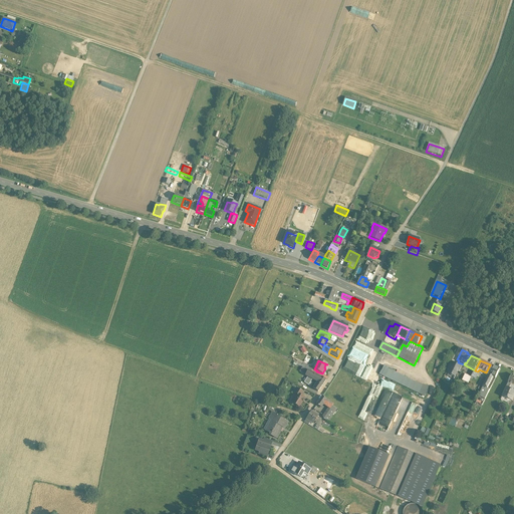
[(460,366),(454,363),(450,371),(449,373),(455,377),(458,371),(460,372),(464,364),(461,363),(460,366)]
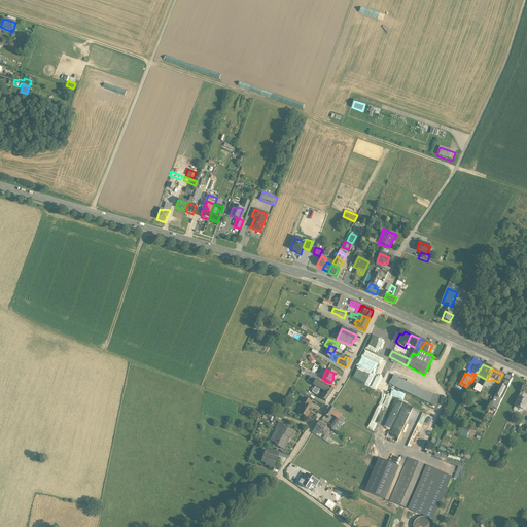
[(440,397),(393,375),(389,384),(435,407),(440,397)]
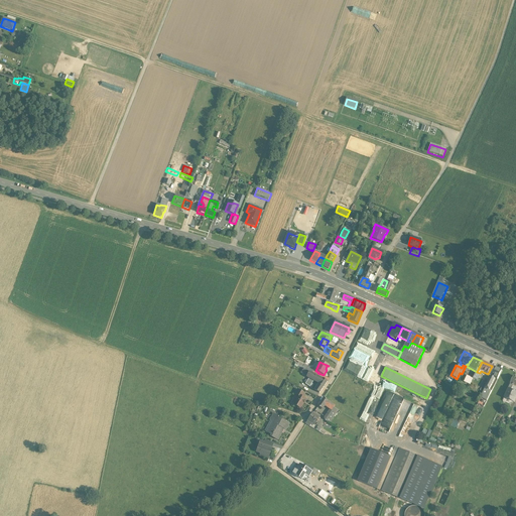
[(495,368),(491,377),(495,378),(498,380),(502,371),(495,368)]
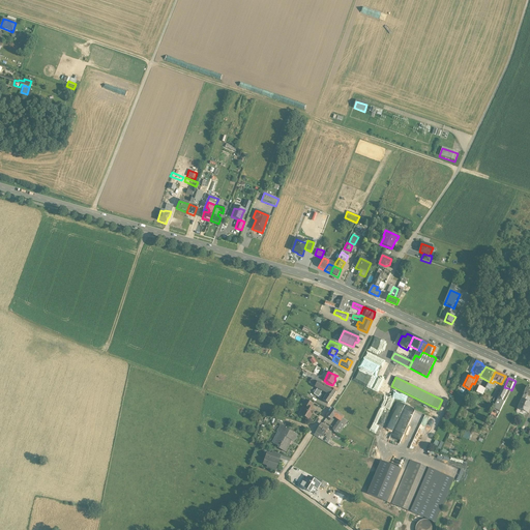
[(326,387),(316,381),(315,384),(319,387),(317,389),(321,392),(323,389),(325,390),(326,387)]
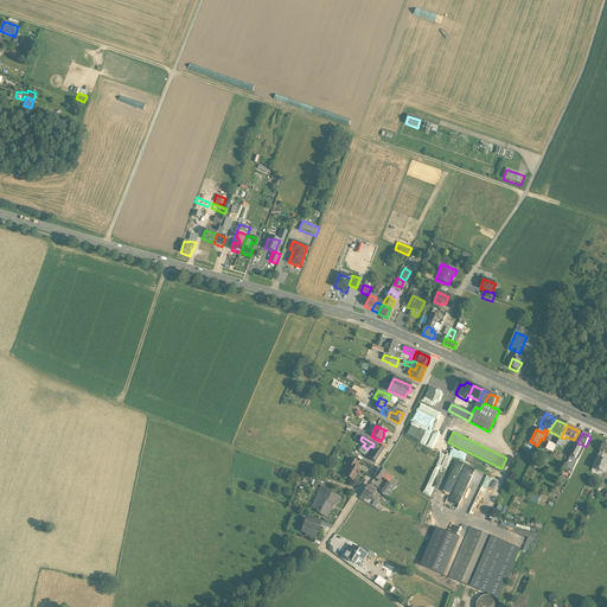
[(556,446),(550,443),(547,449),(554,453),(556,446)]
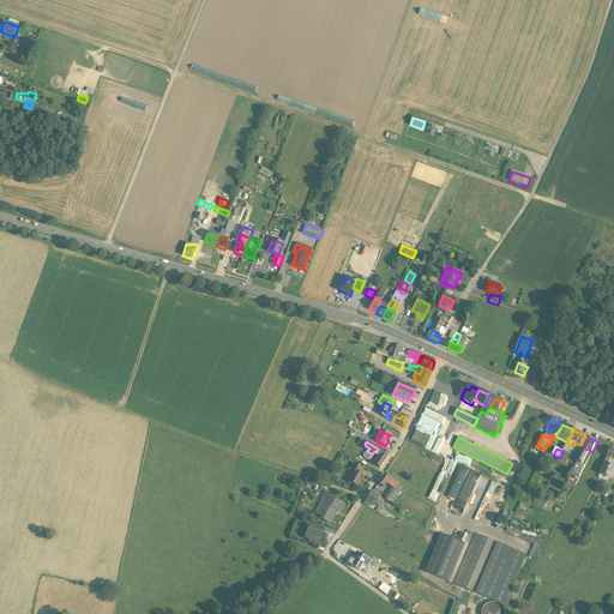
[(584,449),(581,456),(577,463),(582,464),(589,450),(584,449)]
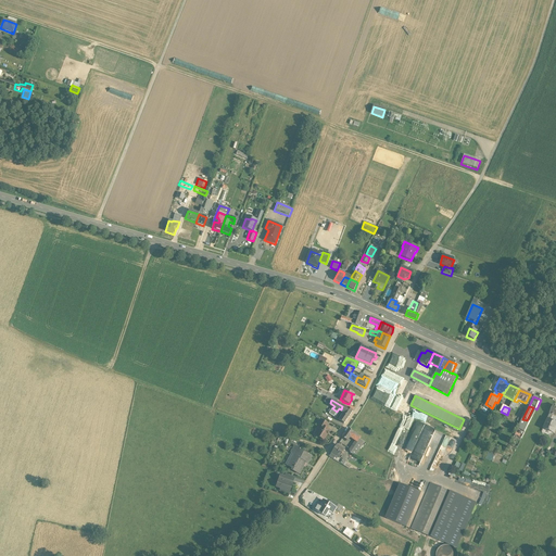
[(345,412),(339,420),(344,424),(352,412),(348,408),(345,412)]
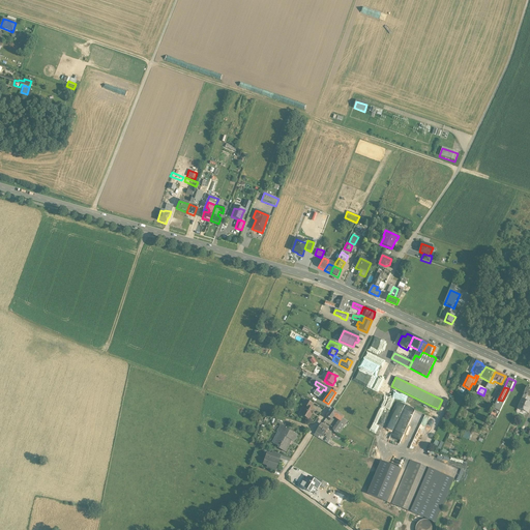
[(502,401),(498,400),(496,403),(495,407),(501,410),(505,403),(502,401)]
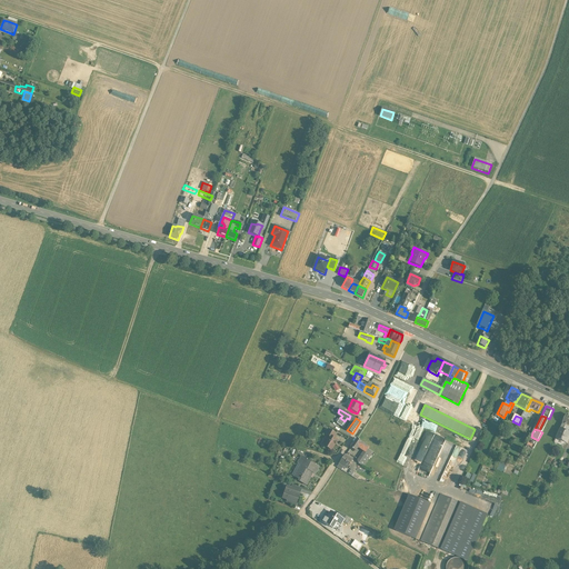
[(563,431),(560,429),(556,439),(566,443),(568,437),(568,433),(567,432),(563,431)]
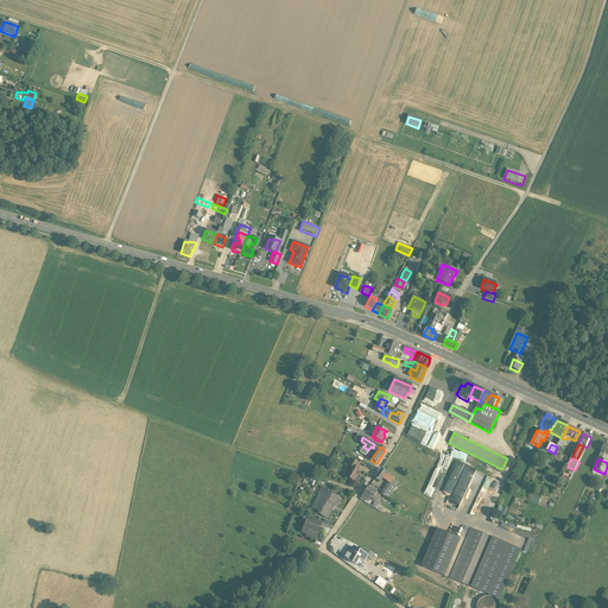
[(437,468),(447,473),(450,464),(442,460),(437,468)]
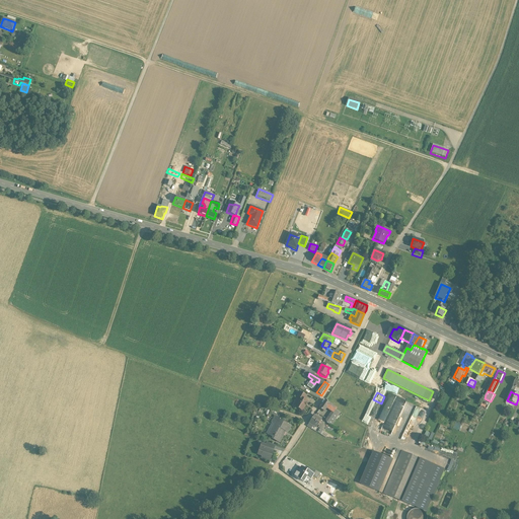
[(303,400),(300,398),(299,398),(295,406),(302,411),(307,402),(303,400)]
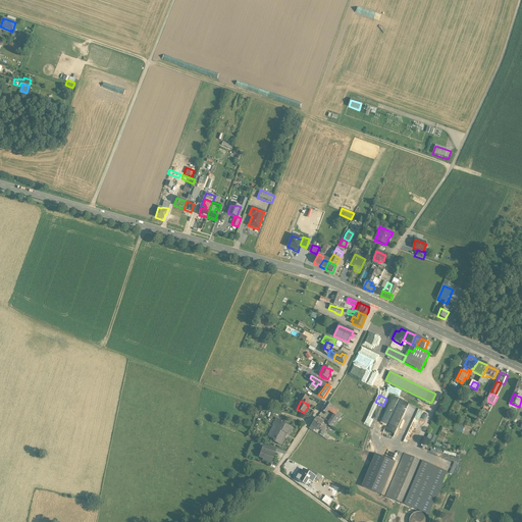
[(399,405),(398,405),(394,412),(405,417),(410,405),(401,401),(399,405)]
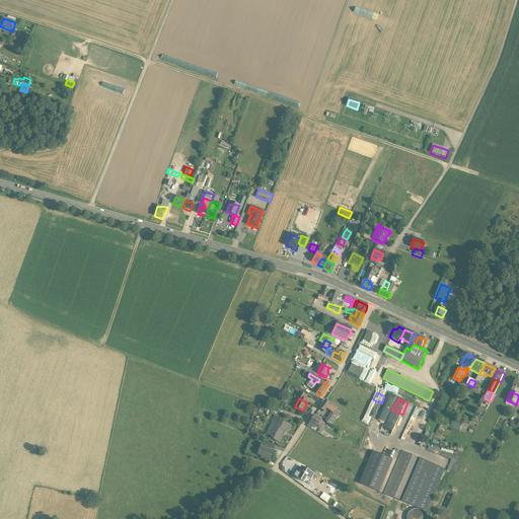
[(329,403),(324,400),(319,409),(323,412),(327,408),(329,403)]
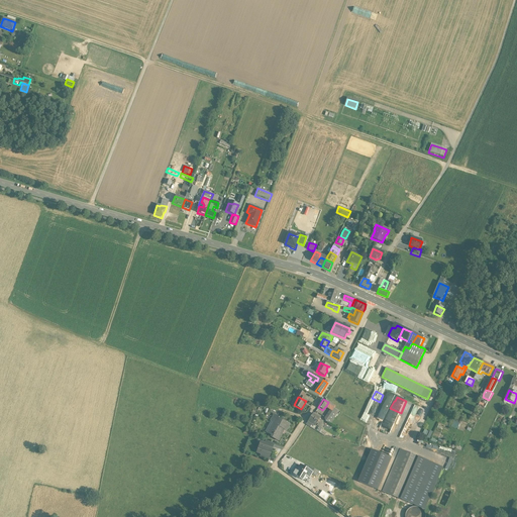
[(365,415),(373,418),(375,413),(374,413),(376,408),(372,406),(373,406),(369,404),(365,415)]
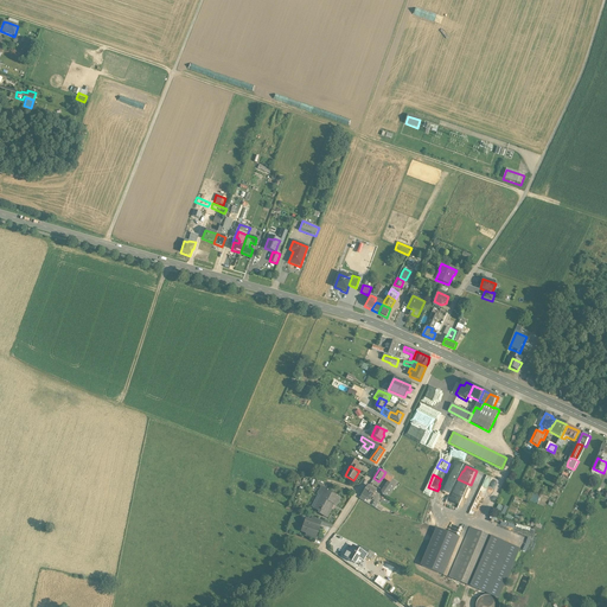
[(394,478),(390,475),(388,479),(391,481),(387,489),(394,492),(400,484),(393,479),(394,478)]
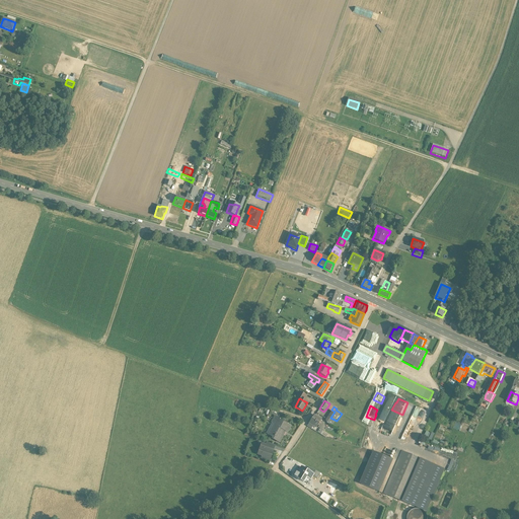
[(398,439),(412,442),(412,438),(413,437),(416,427),(415,425),(415,423),(416,422),(417,419),(420,420),(422,414),(424,415),(425,411),(421,410),(417,412),(416,411),(416,412),(418,414),(419,414),(418,417),(415,416),(414,422),(414,423),(412,425),(411,425),(404,430),(400,429),(398,439)]
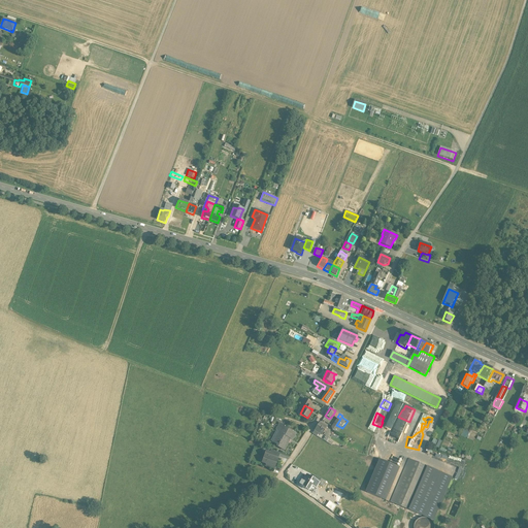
[(391,419),(383,434),(389,437),(396,422),(391,419)]
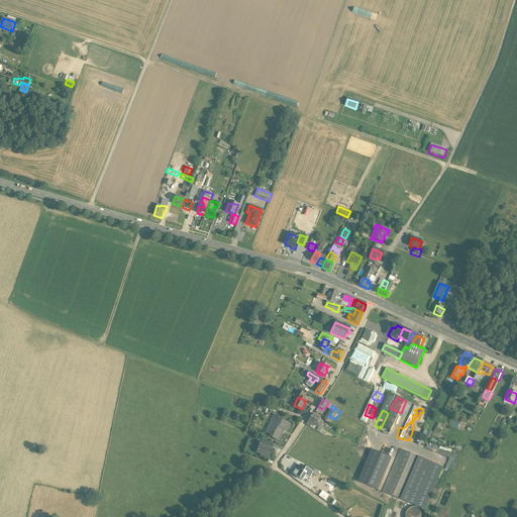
[(320,418),(313,414),(307,422),(308,422),(311,425),(314,427),(320,418)]
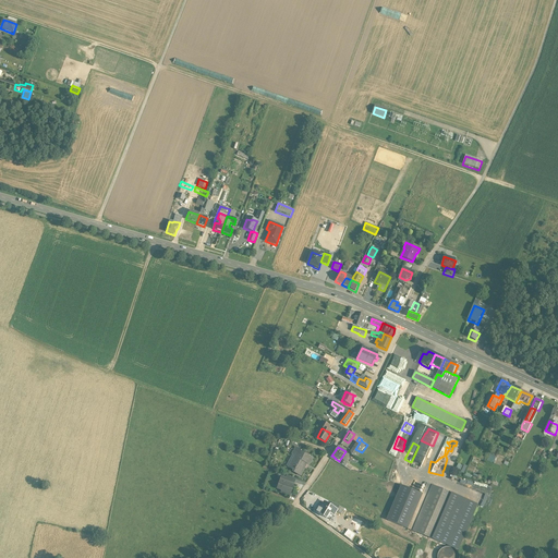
[(308,457),(300,452),(299,452),(296,457),(294,456),(288,468),(293,471),(292,472),(300,476),(306,464),(308,465),(312,459),(307,457),(308,457)]
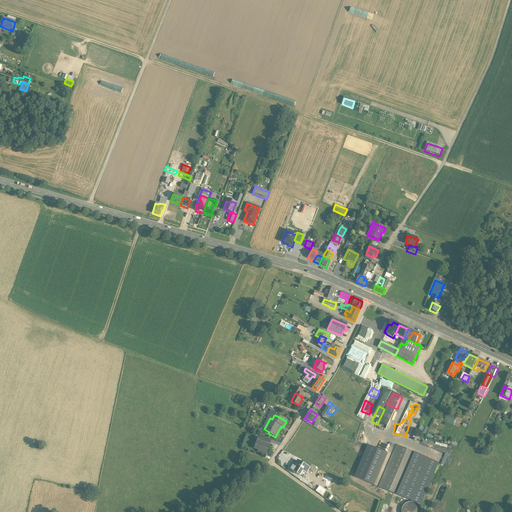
[(315,421),(312,426),(321,431),(322,428),(317,425),(318,423),(315,421)]
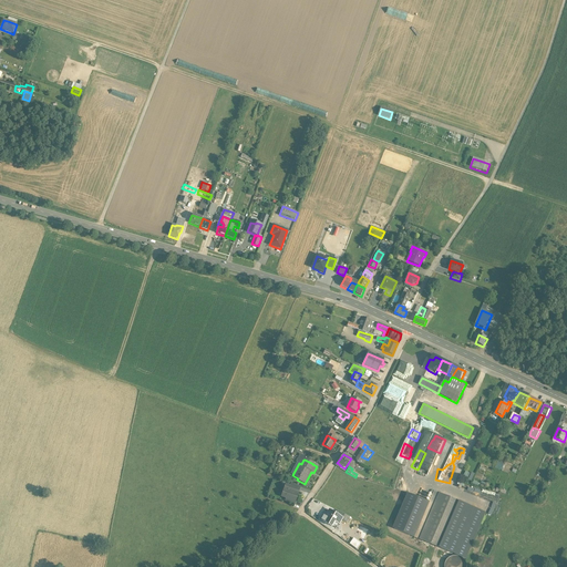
[(299,490),(290,487),(286,485),(284,491),(297,496),(299,490)]
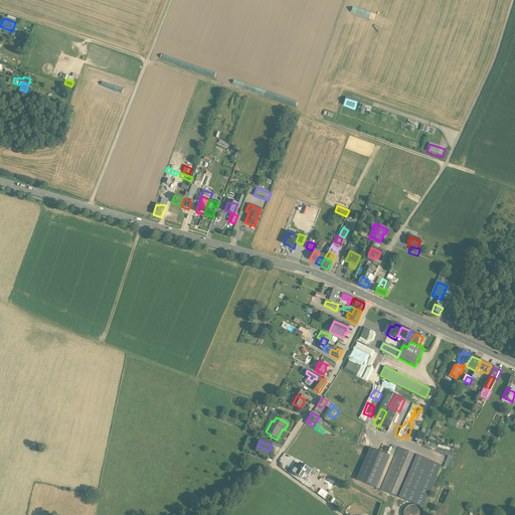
[(270,451),(258,446),(255,451),(260,453),(261,453),(268,456),(269,456),(270,451)]
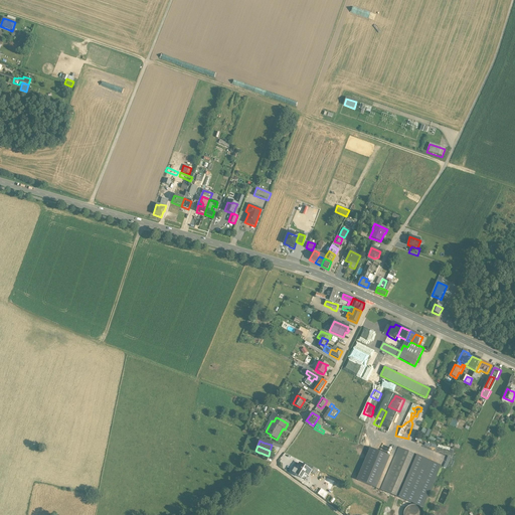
[(390,457),(376,488),(399,498),(417,457),(394,447),(390,457)]
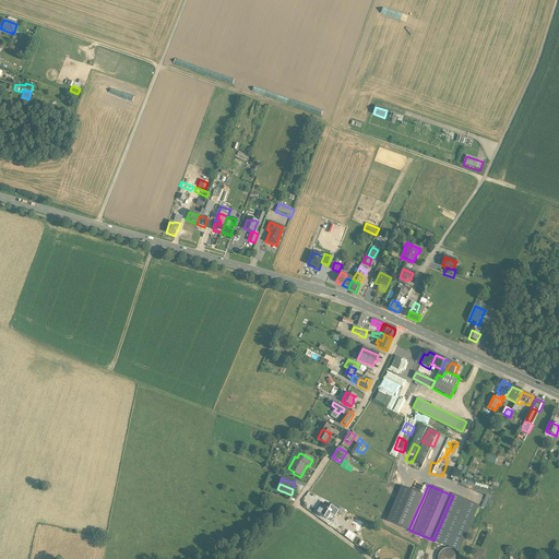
[(408,530),(424,496),(403,487),(388,521),(408,530)]
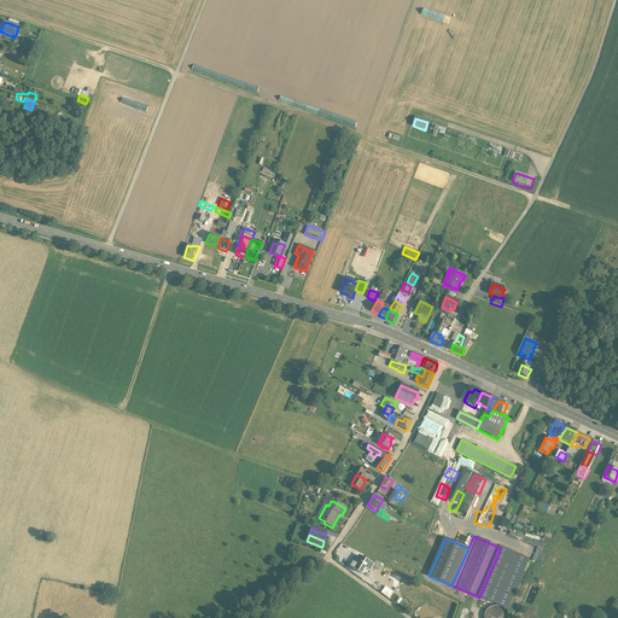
[(530,560),(501,548),(479,598),(508,610),(530,560)]
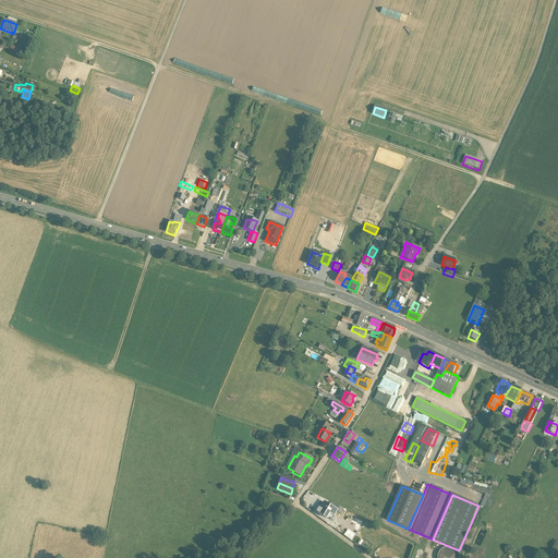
[(330,507),(324,502),(320,509),(318,508),(316,512),(326,519),(329,512),(334,516),(337,510),(330,507)]
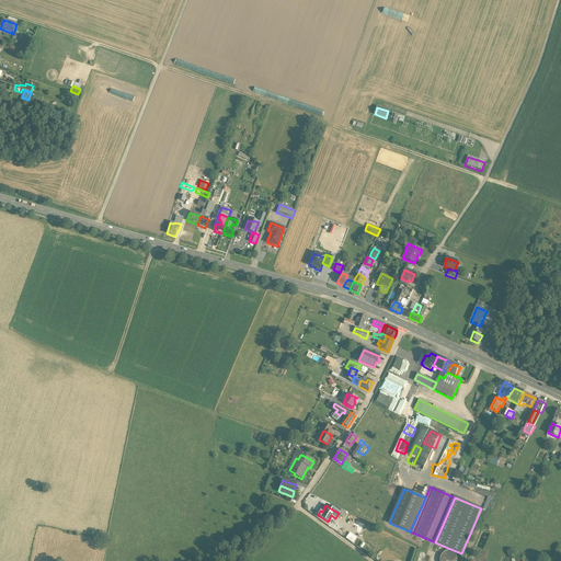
[(343,510),(339,516),(344,521),(348,513),(343,510)]
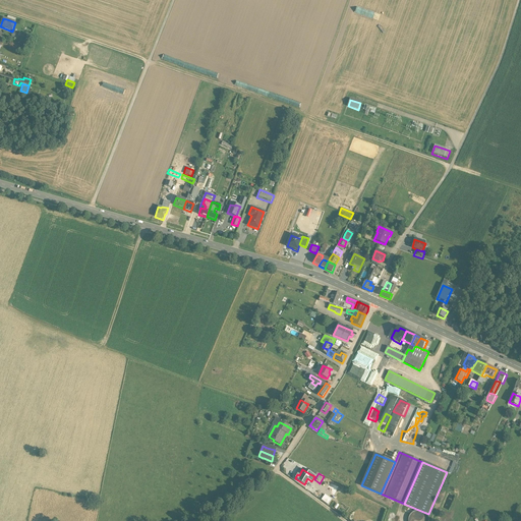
[(346,512),(352,501),(347,499),(341,509),(346,512)]
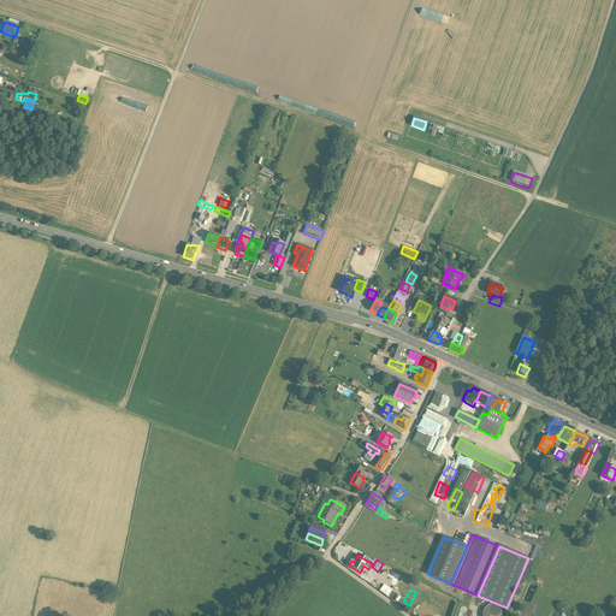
[(507,615),(505,611),(503,608),(499,605),(495,604),(490,605),(486,608),(484,611),(483,615),(507,615)]
